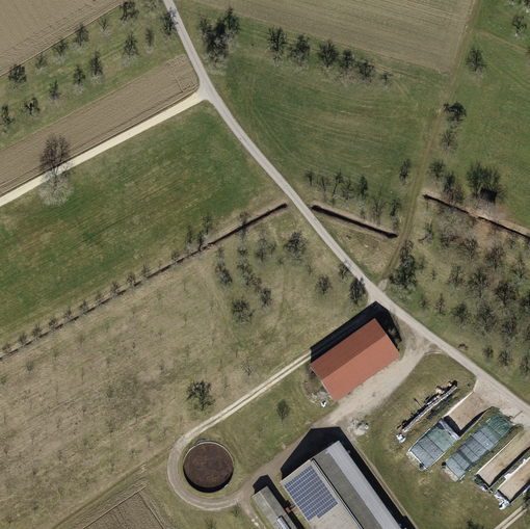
[(501,195),(481,190),(478,202),(499,206),(501,195)]
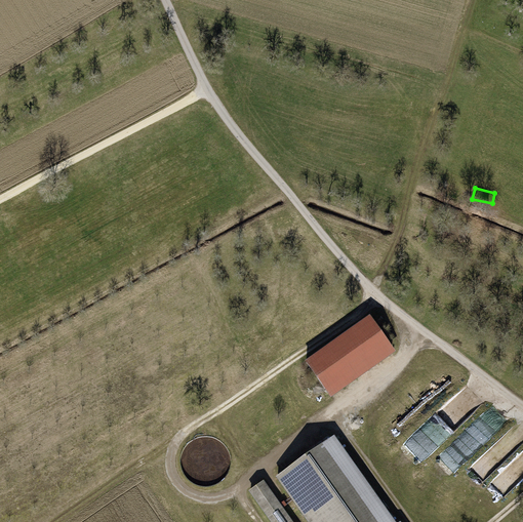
[(396,349),(370,313),(305,359),(331,396),(396,349)]
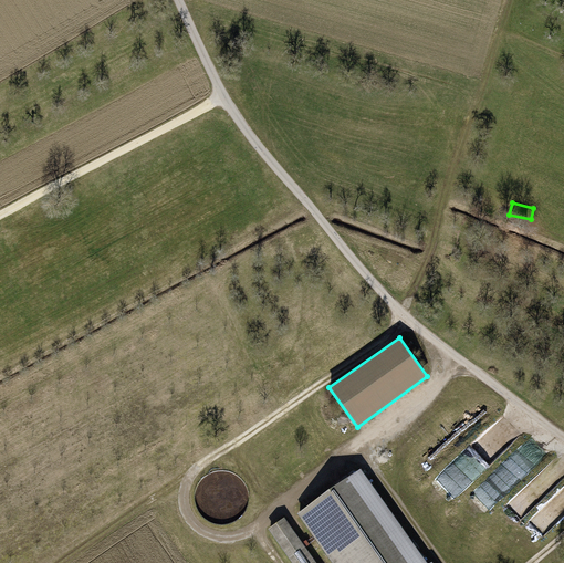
[(488,504),(515,482),(501,465),(473,488),(488,504)]
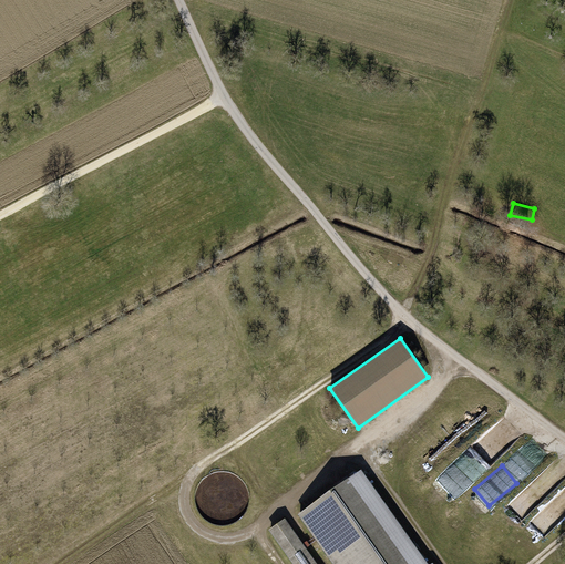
[(456,488),(444,472),(438,478),(450,493),(456,488)]
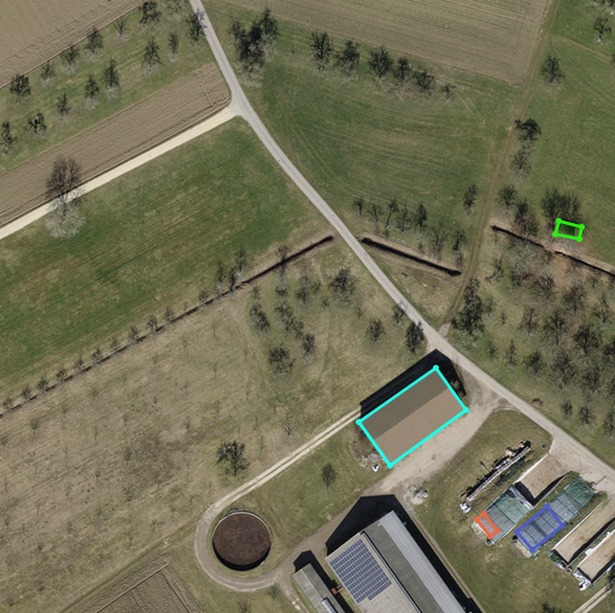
[(444,612),(376,519),(323,558),(362,612),(444,612)]
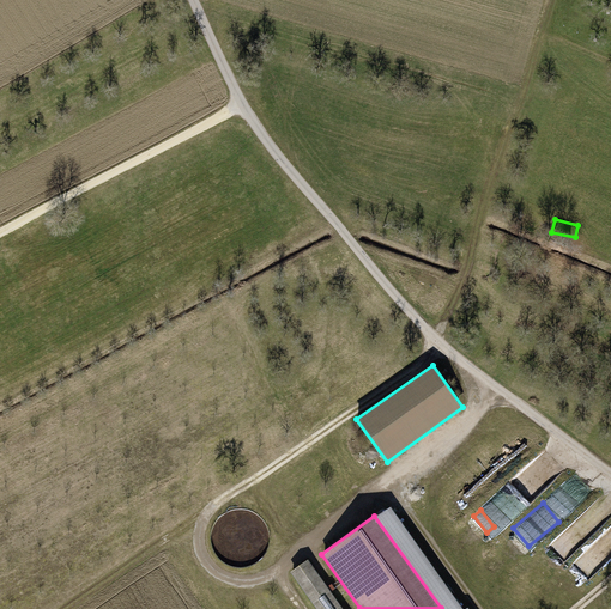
[(561,561),(590,536),(574,518),(545,543),(561,561)]
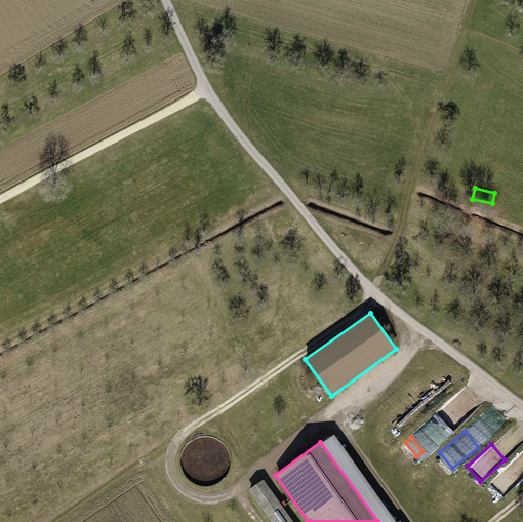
[(292,521),(262,479),(247,489),(271,521),(292,521)]
